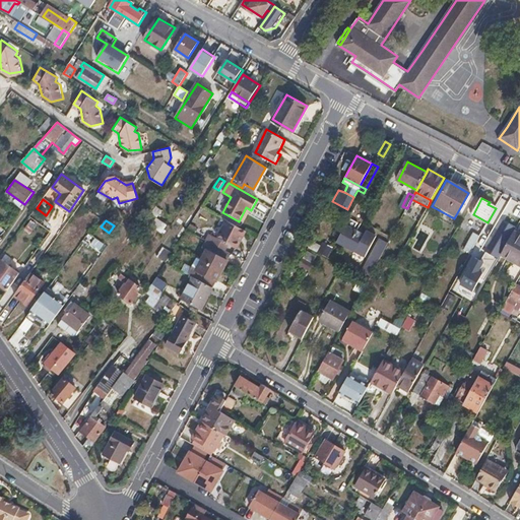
[(244,232),(228,221),(219,239),(226,243),(236,248),(244,232)]
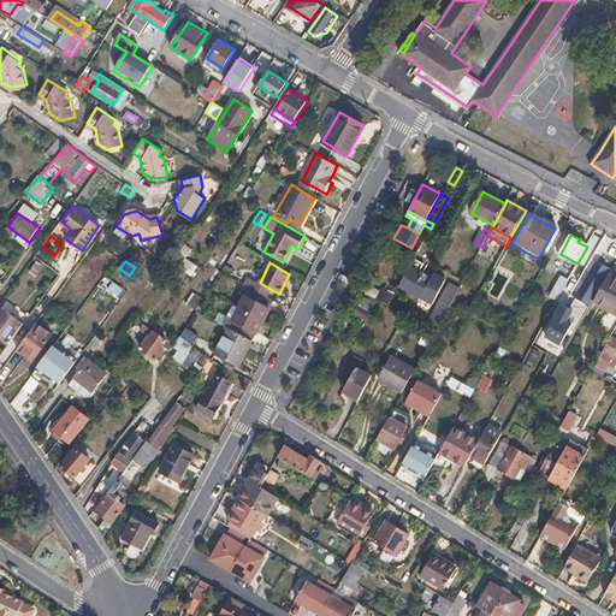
[(574,333),(610,271),(596,262),(568,309),(573,312),(568,323),(572,325),(568,331),(574,333)]
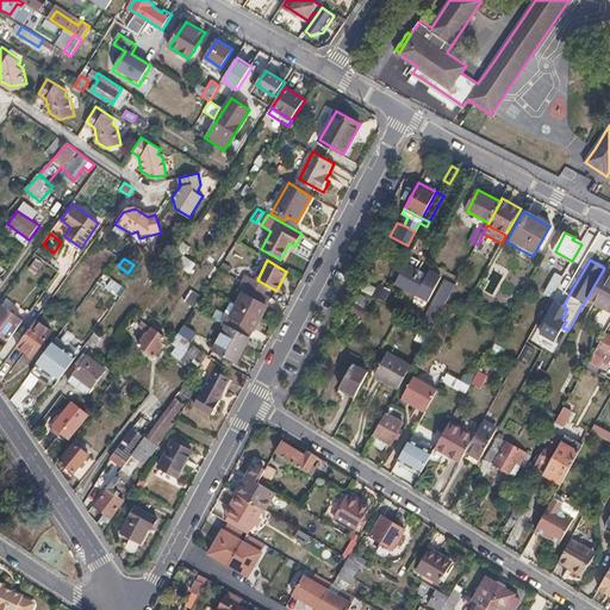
[(30,268),(36,274),(43,268),(38,261),(30,268)]
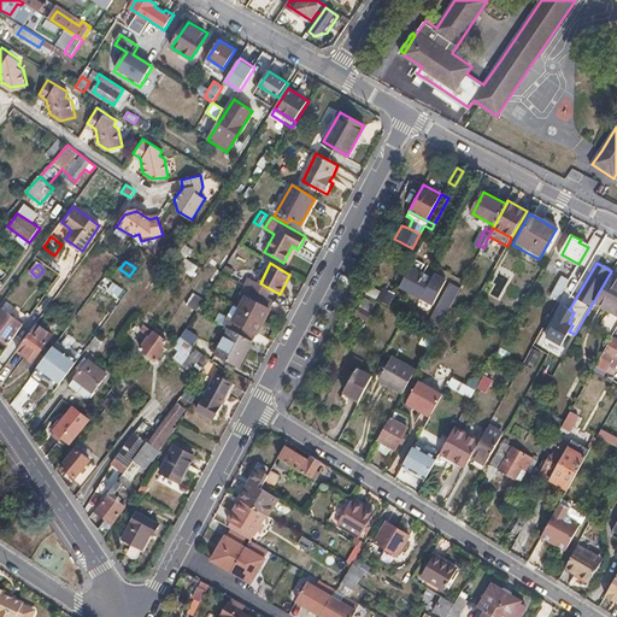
[(412,268),(401,287),(436,306),(451,281),(438,272),(434,280),(412,268)]
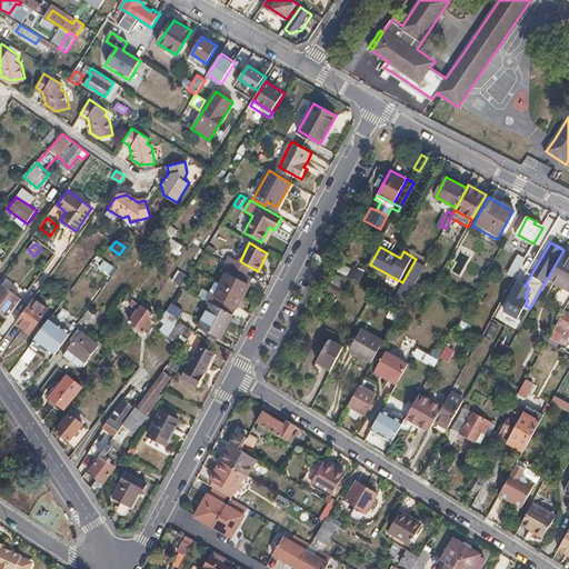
[(568,257),(561,253),(546,281),(568,293),(568,257)]
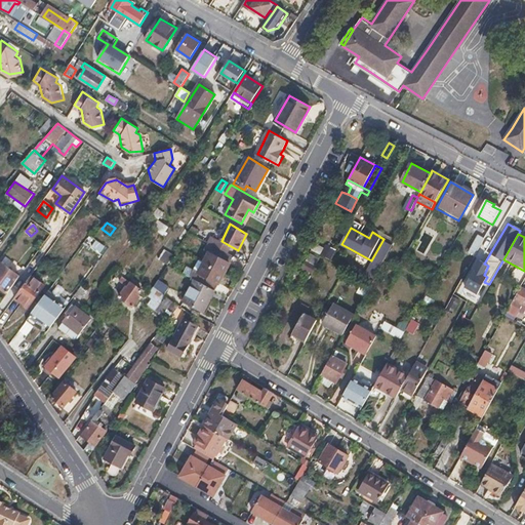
[(483,239),(476,235),(467,251),(474,255),(483,239)]
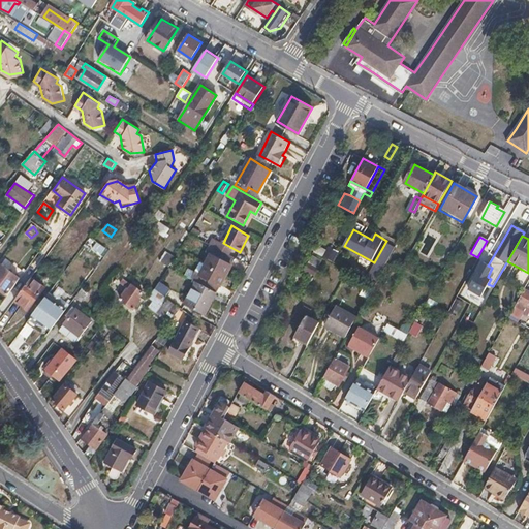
[(97,242),(93,250),(104,255),(109,248),(97,242)]
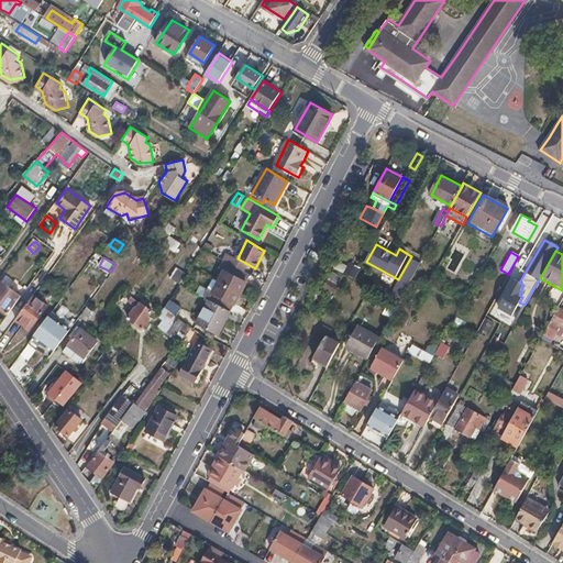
[(238,258),(233,266),(241,271),(245,263),(238,258)]
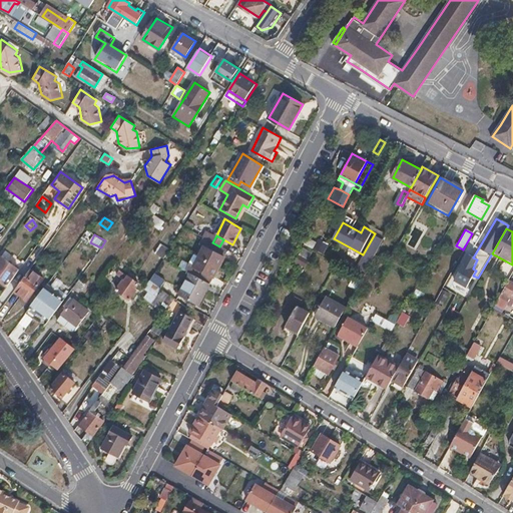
[(359,267),(369,272),(385,240),(376,235),(359,267)]
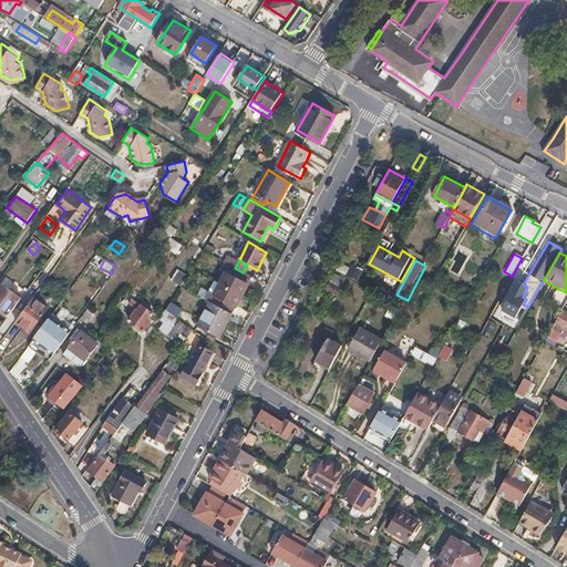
[(340,263),(337,269),(347,275),(350,268),(340,263)]
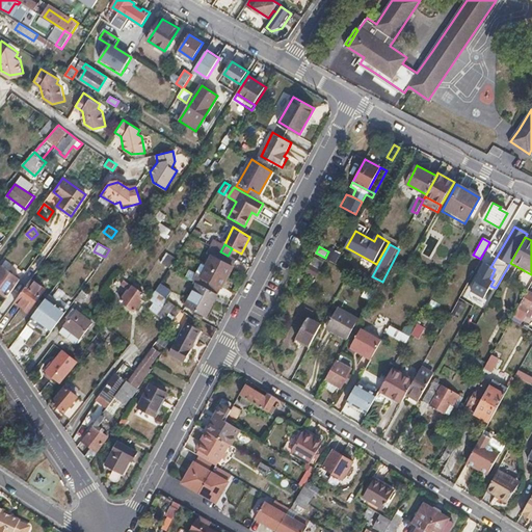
[(196,274),(193,281),(198,283),(210,289),(213,283),(221,288),(227,277),(232,268),(223,264),(228,256),(220,251),(211,247),(207,255),(213,258),(208,267),(203,276),(196,274)]
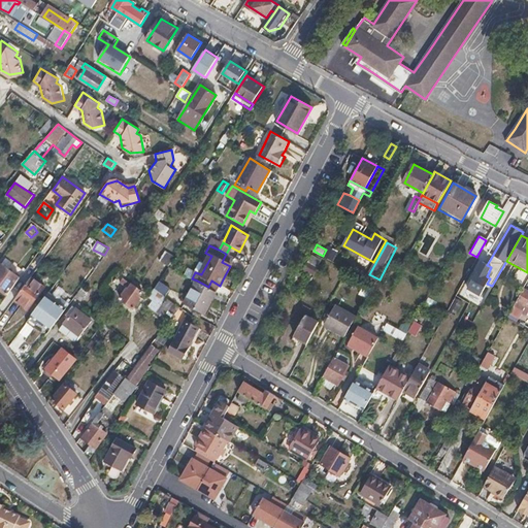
[(234,259),(226,254),(222,262),(230,266),(234,259)]
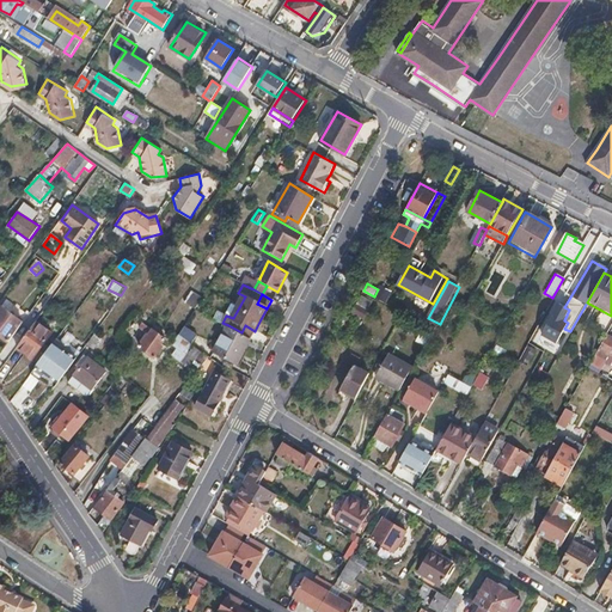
[(184,303),(196,308),(200,303),(189,295),(184,303)]
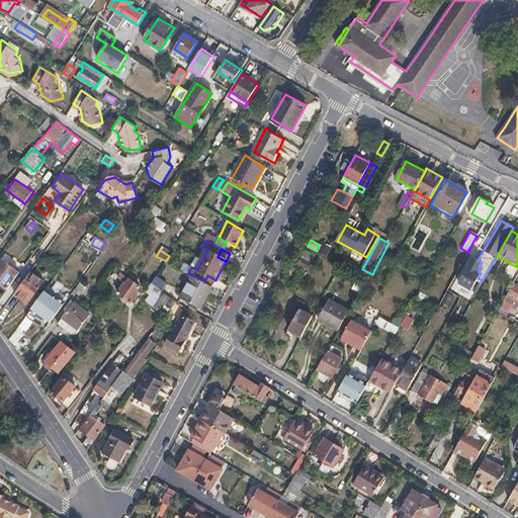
[(0,260),(0,282),(8,289),(21,272),(2,258),(0,260)]
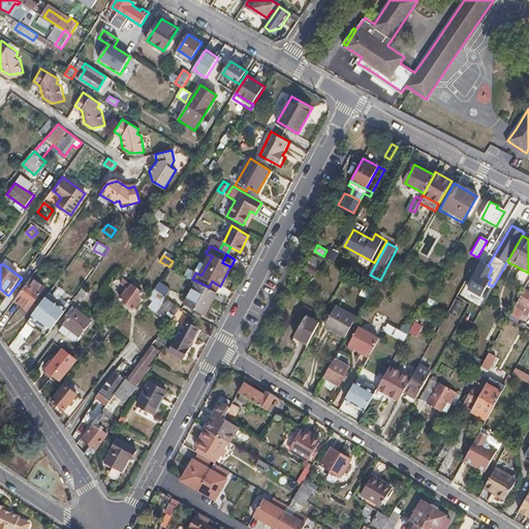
[(467,289),(479,298),(491,279),(487,277),(492,268),(485,263),(479,273),(477,272),(467,289)]
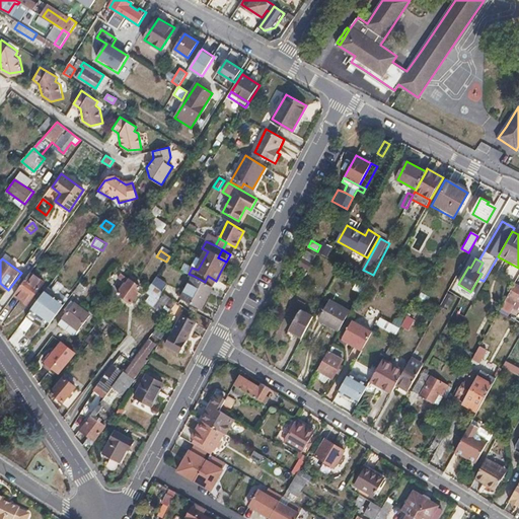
[(31,272),(15,294),(28,305),(45,282),(31,272)]
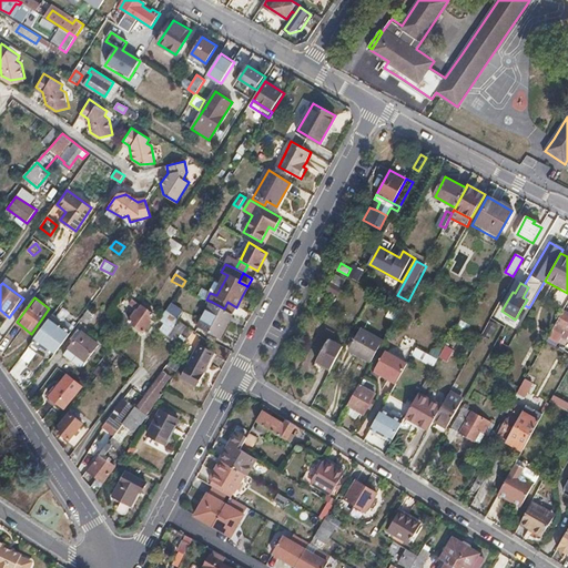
[(137,310),(129,321),(144,332),(152,322),(150,321),(154,314),(133,298),(130,303),(137,310)]
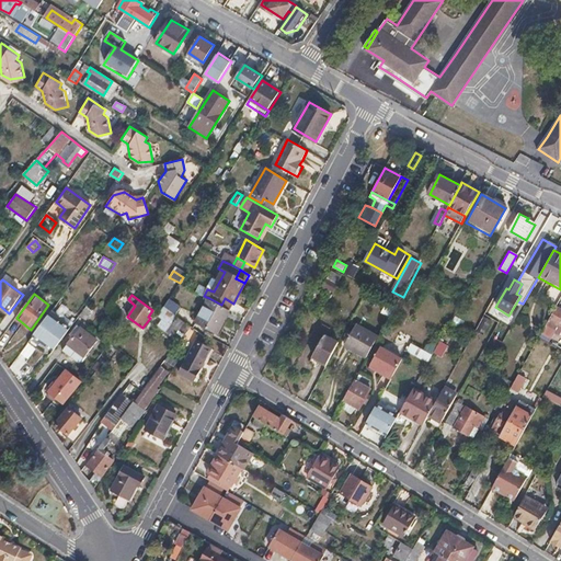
[(221,305),(209,298),(196,322),(217,333),(230,310),(221,305)]
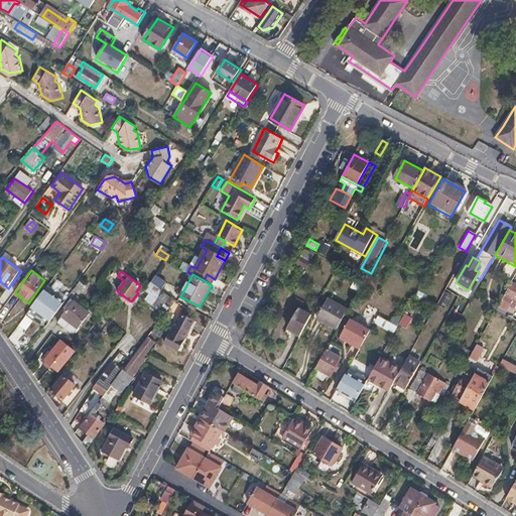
[(212,285),(215,279),(207,274),(204,280),(212,285)]
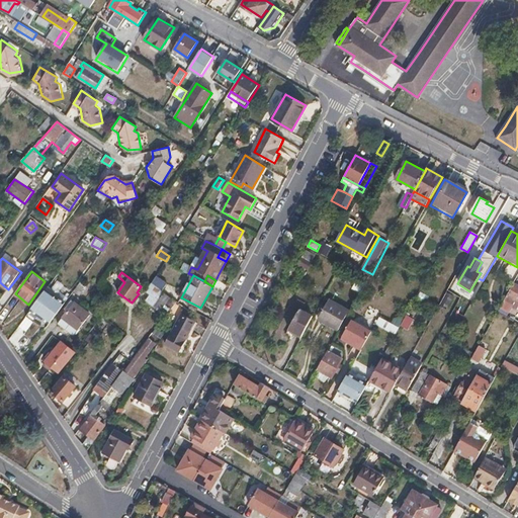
[(152,282),(163,290),(167,283),(156,276),(152,282)]
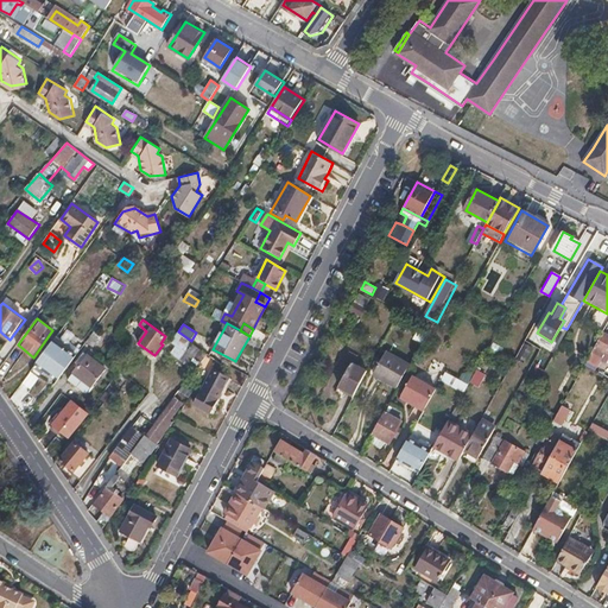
[(95,330),(87,342),(94,347),(102,336),(95,330)]
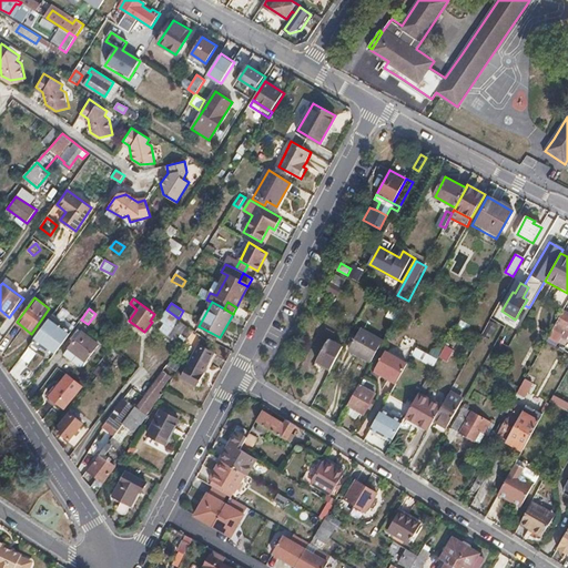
[(392,308),(387,317),(396,321),(401,313),(392,308)]
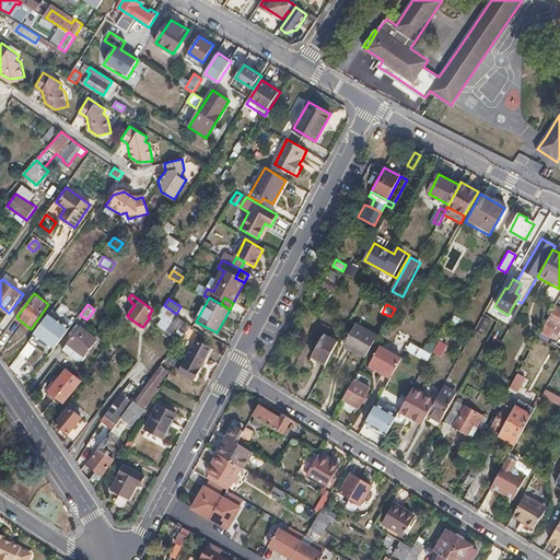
[(559,307),(557,305),(541,331),(551,336),(555,330),(549,327),(551,323),(559,327),(559,307)]
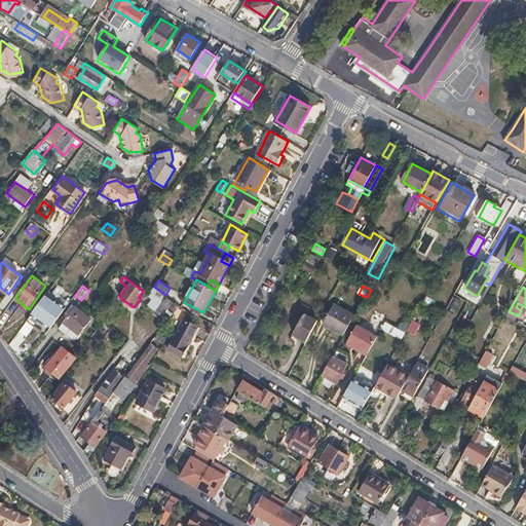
[(47,293),(32,315),(49,329),(66,307),(47,293)]
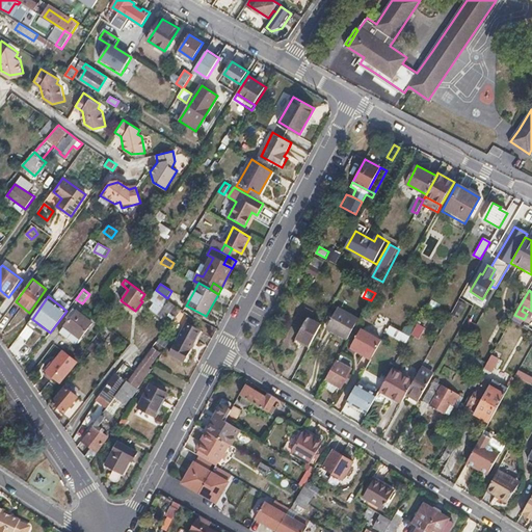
[(457,299),(449,315),(457,319),(466,303),(457,299)]
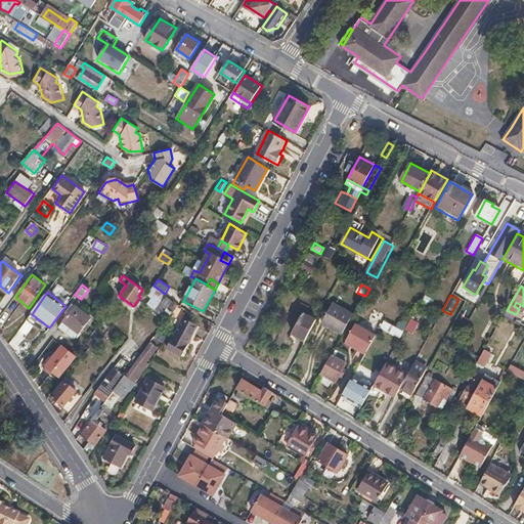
[(167,296),(156,310),(163,315),(173,300),(167,296)]
